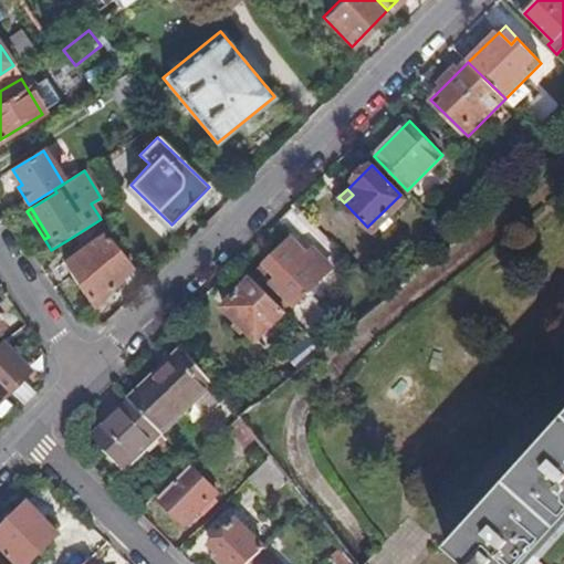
[(102,233),(64,261),(92,306),(131,268),(102,233)]
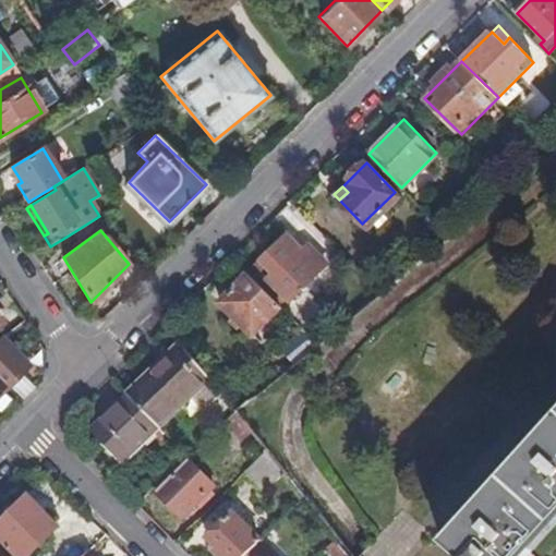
[(288,237),(264,260),(276,273),(269,278),(287,295),(291,300),(327,264),(309,245),(303,252),(288,237)]
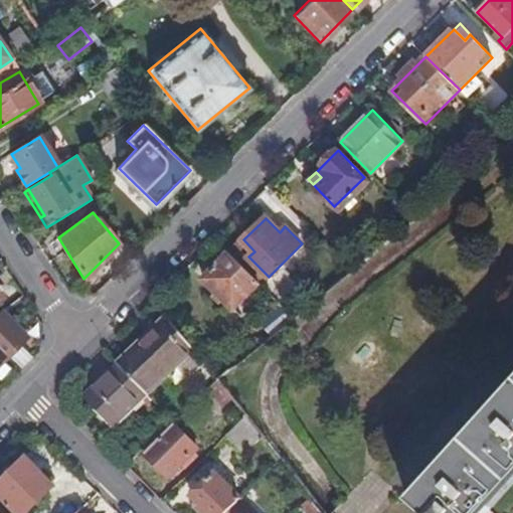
[(243,239),(229,253),(257,281),(265,273),(248,257),(254,251),(243,239)]
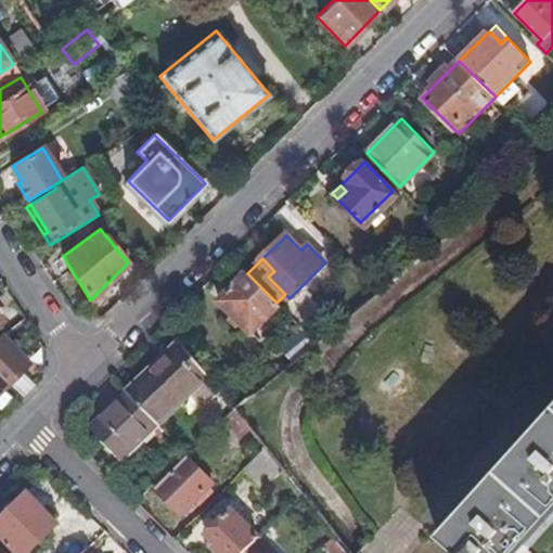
[(277,303),(247,273),(220,300),(251,333),(279,305),(277,303)]
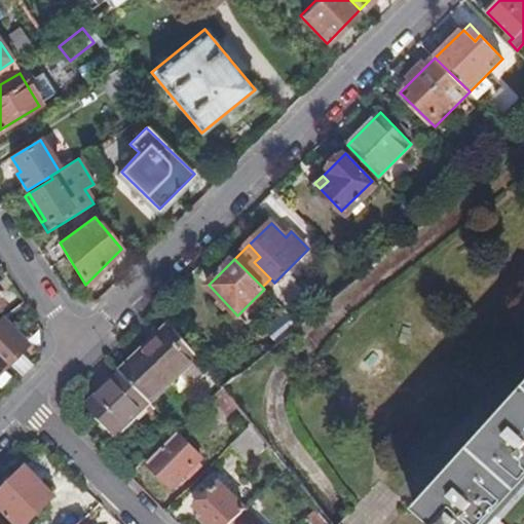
[(300,326),(288,312),(266,330),(277,343),(300,326)]
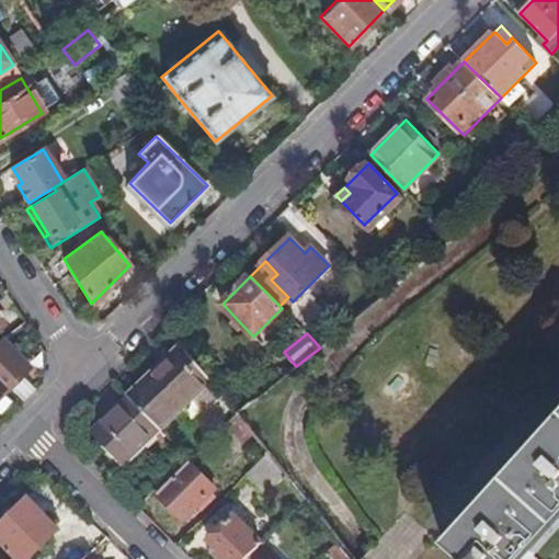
[(0,391),(26,366),(0,340),(0,391)]
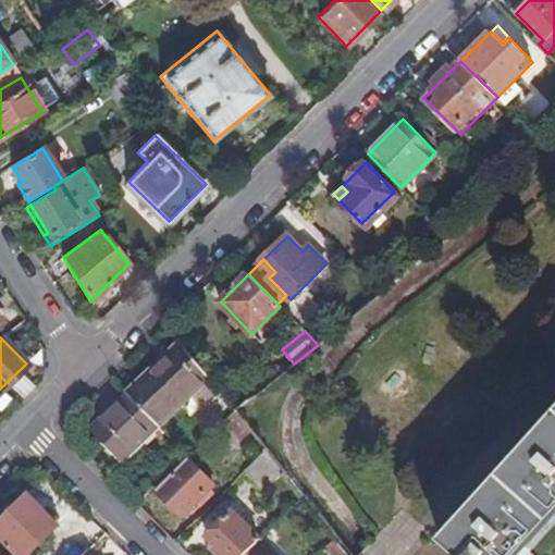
[(204,407),(220,390),(199,365),(181,340),(126,393),(158,424),(189,393),(204,407)]
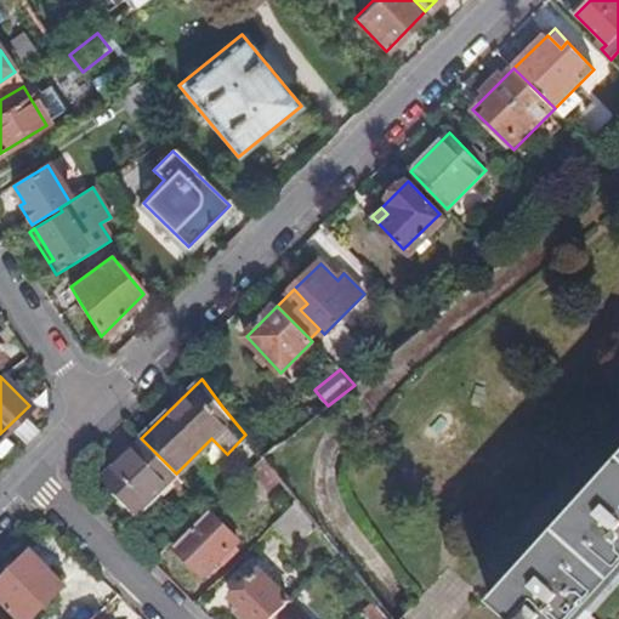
[(176,473),(141,438),(104,473),(138,510),(176,473)]
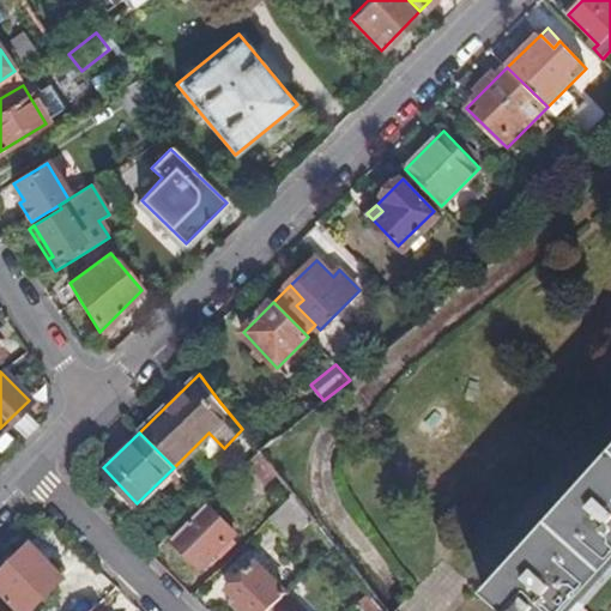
[(260,452),(248,461),(268,481),(277,473),(260,452)]
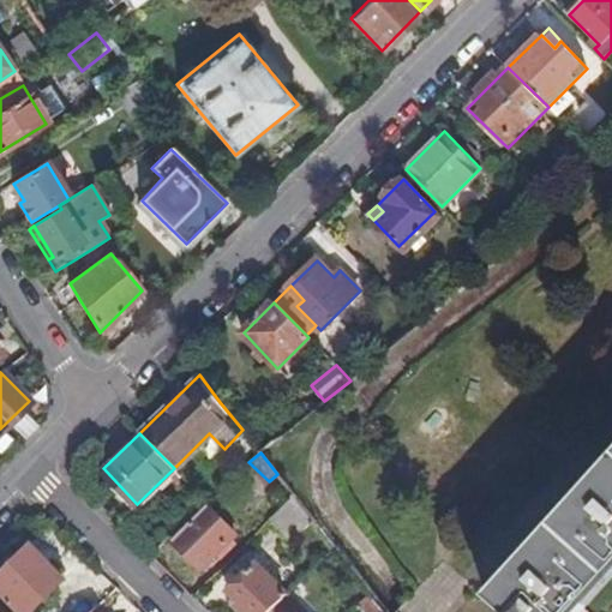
[(611,459),(487,598),(502,611),(588,611),(581,605),(611,570),(611,459)]
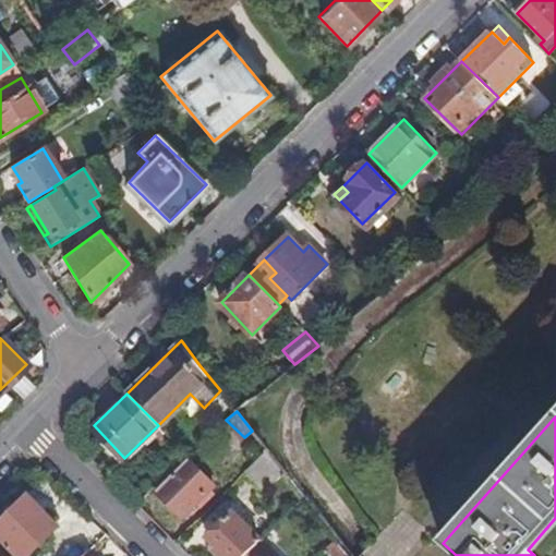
[(266,448),(245,470),(265,490),(285,474),(286,473),(266,448)]
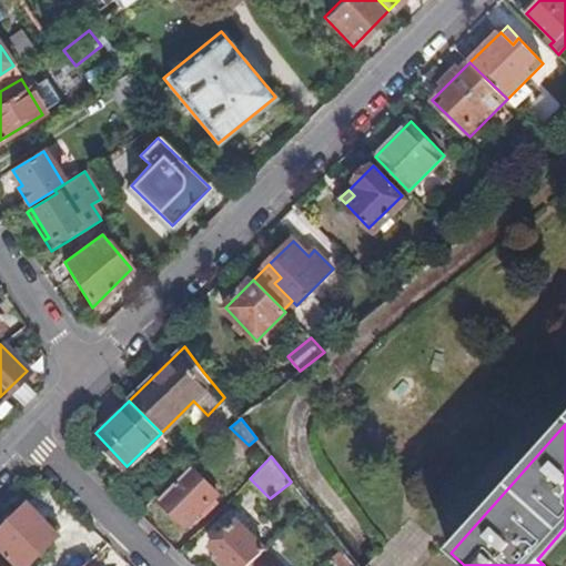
[(223,497),(192,466),(159,499),(185,525),(199,512),(204,516),(223,497)]
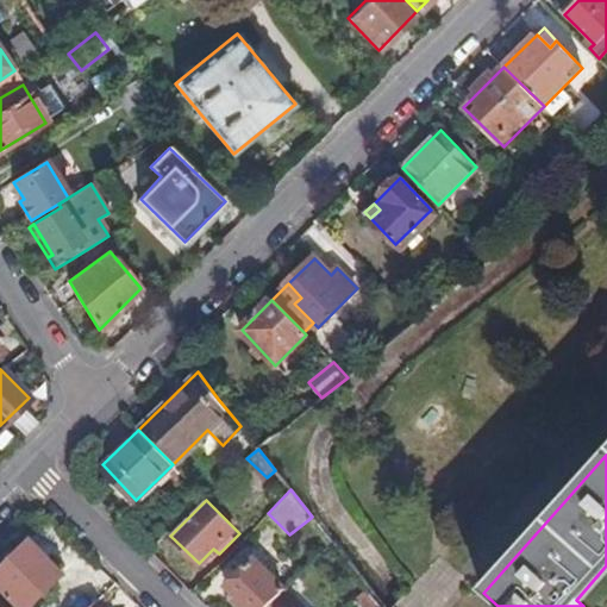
[(29,540),(0,567),(0,586),(20,606),(27,606),(62,574),(29,540)]
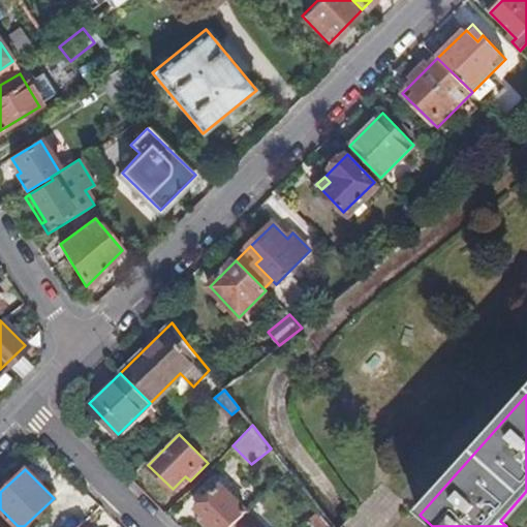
[(432,526),(420,515),(381,482),(353,513),(369,526),(432,526)]
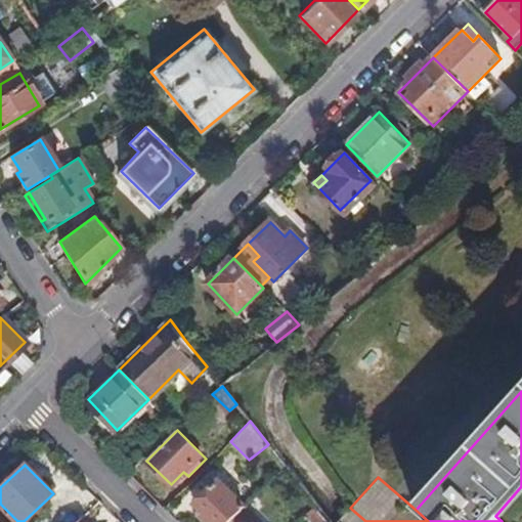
[(202,516),(207,521),(227,521),(245,506),(218,479),(194,503),(205,513),(202,516)]
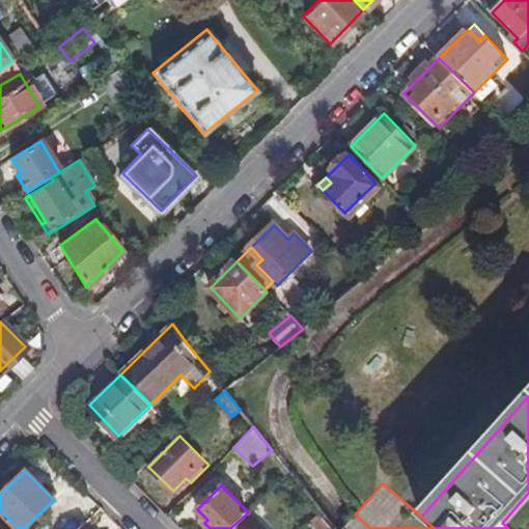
[(309,521),(314,528),(331,528),(317,511),(309,521)]
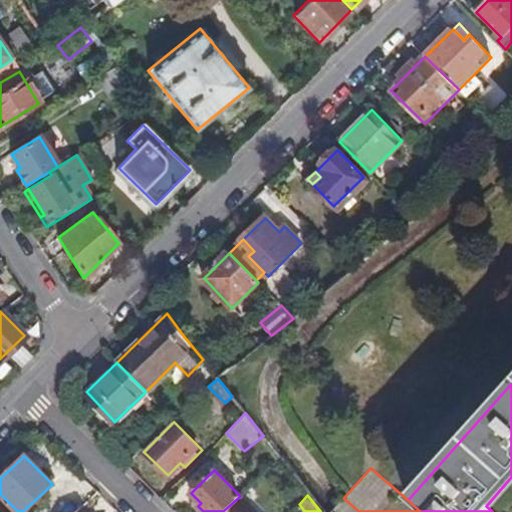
[(252,511),(254,510),(240,496),(223,511),(252,511)]
